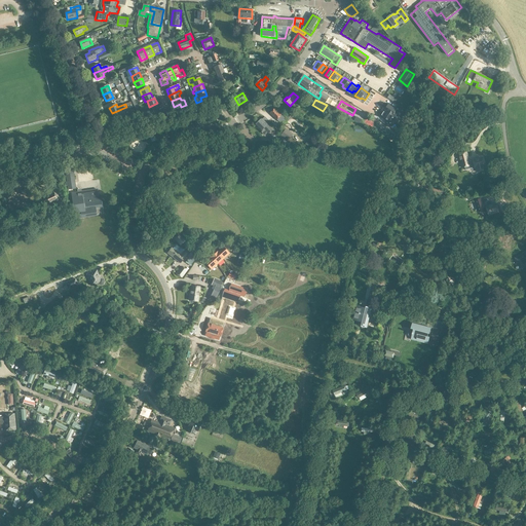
[(388,105),(385,111),(398,119),(401,113),(403,114),(405,111),(399,107),(397,110),(388,105)]
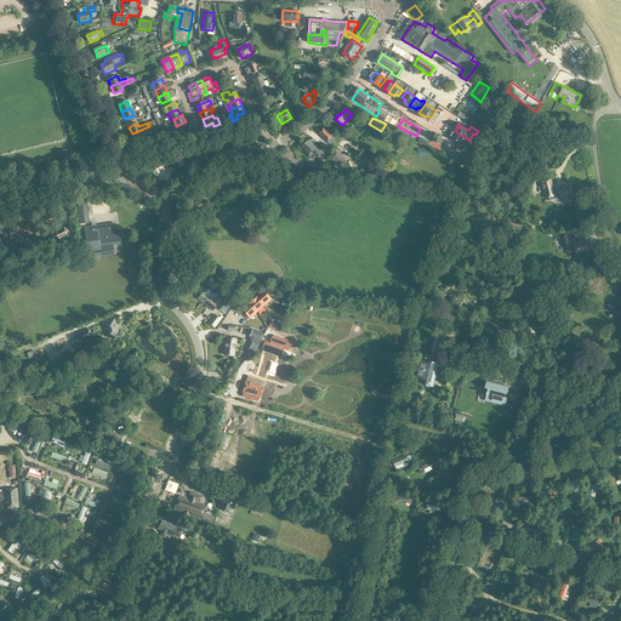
[(319,134),(328,142),(334,136),(325,129),(319,134)]
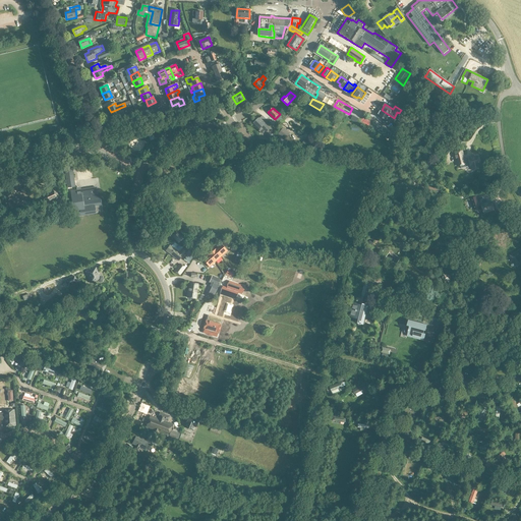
[(118,109),(111,112),(113,118),(120,115),(118,109)]
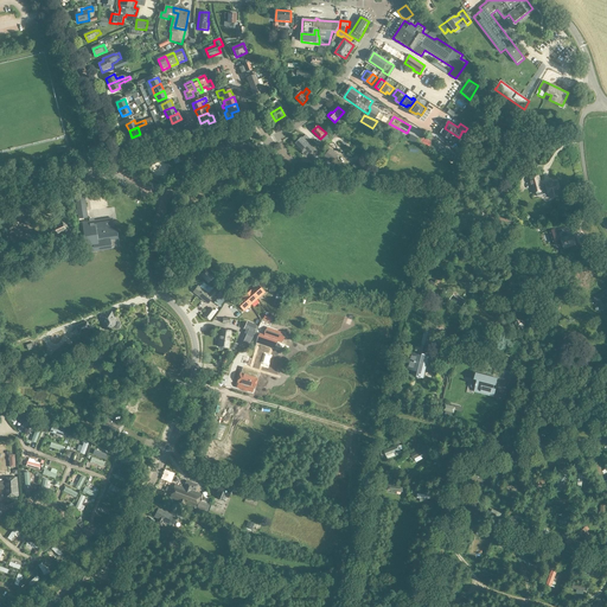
[(459,138),(445,128),(440,135),(451,142),(448,145),(455,149),(457,146),(454,144),(459,138)]
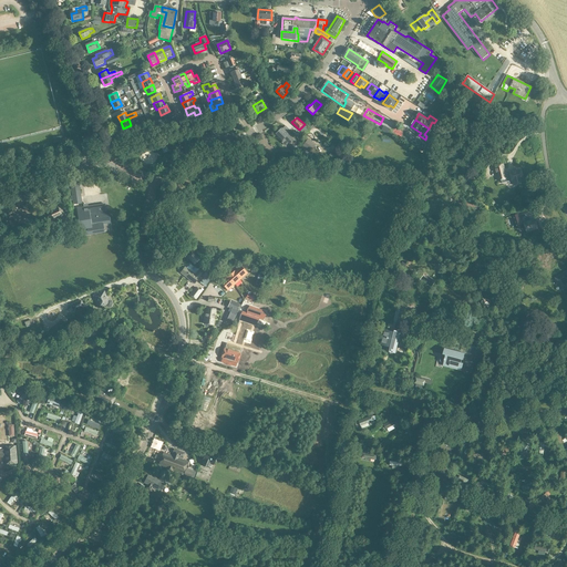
[(287,133),(289,131),(286,126),(282,129),(281,129),(276,134),(285,145),(288,143),(290,144),(294,141),(287,133)]
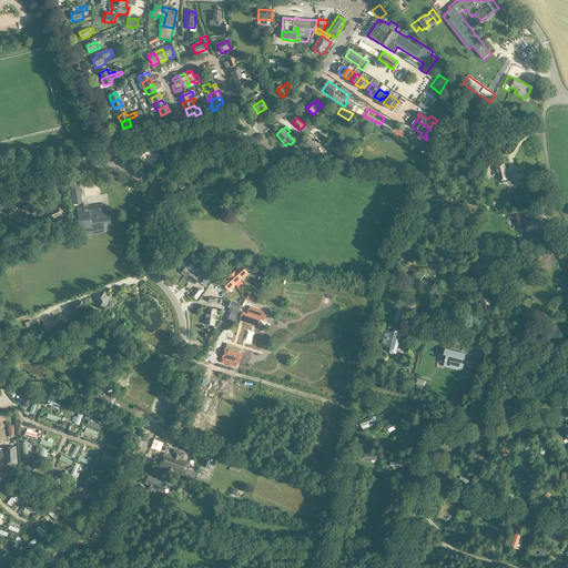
[(314,150),(315,148),(313,145),(314,143),(308,140),(304,146),(314,154),(316,151),(314,150)]
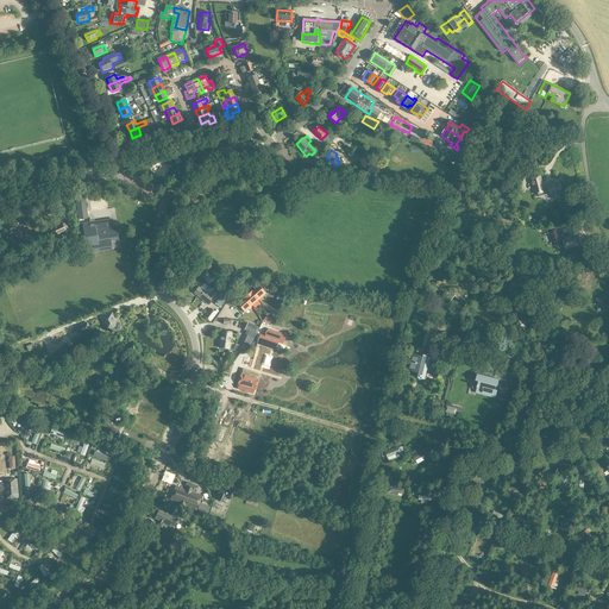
[(353,170),(368,175),(369,169),(356,164),(353,170)]
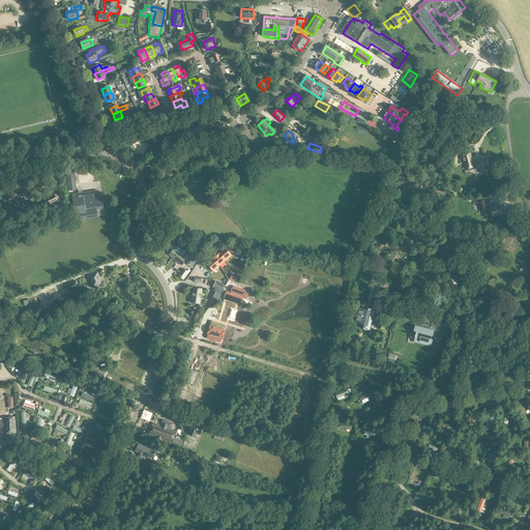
[(469,172),(478,170),(479,170),(480,173),(489,171),(488,168),(489,168),(487,159),(477,162),(477,163),(475,163),(473,162),(471,153),(462,155),(464,164),(464,166),(465,170),(468,170),(469,172)]
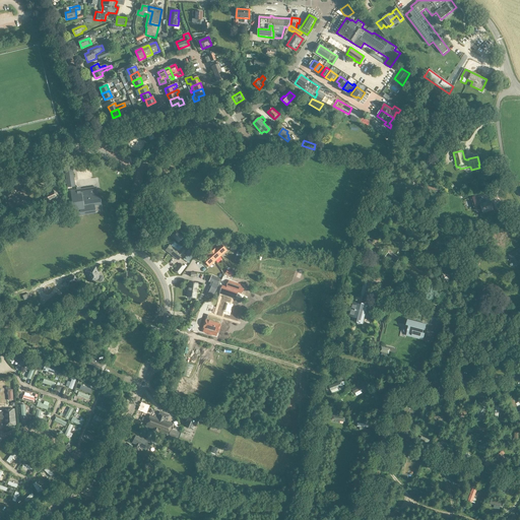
[(68,188),(75,187),(72,168),(65,169),(68,188)]
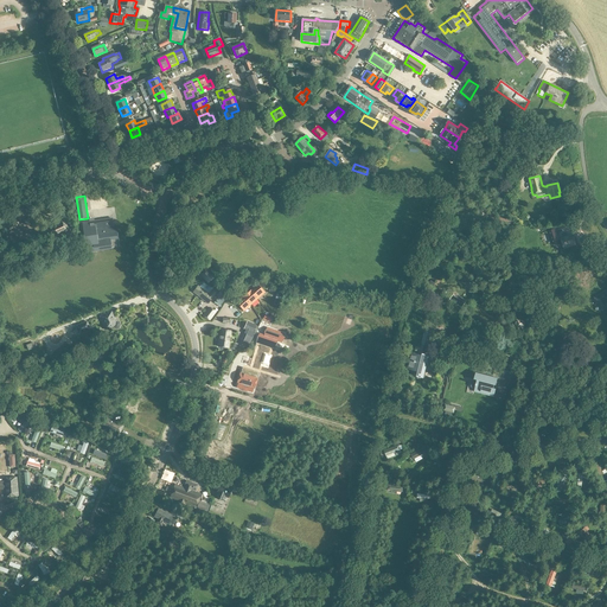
[(83,223),(84,231),(81,232),(83,243),(85,242),(88,253),(112,249),(110,240),(117,238),(119,238),(116,227),(116,228),(114,228),(113,219),(83,223)]
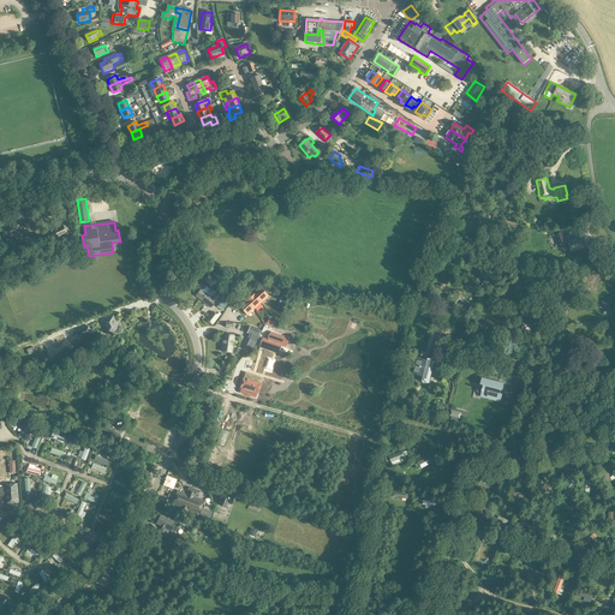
[(67,234),(63,225),(51,231),(55,240),(67,234)]
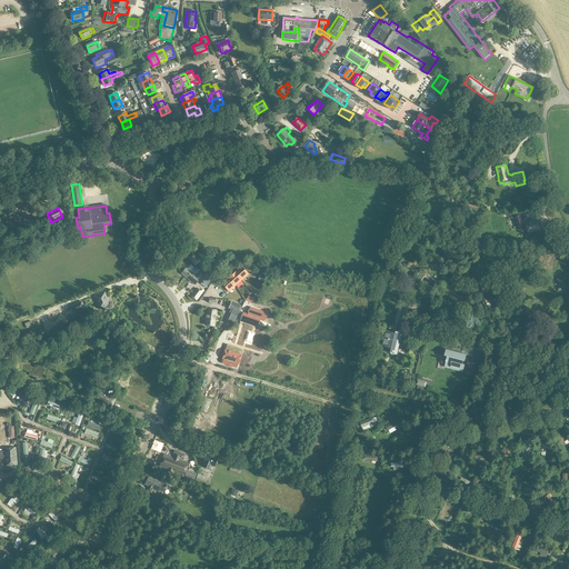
[(522,230),(527,228),(529,233),(539,229),(537,221),(527,226),(525,227),(520,215),(513,217),(517,229),(521,228),(522,230)]
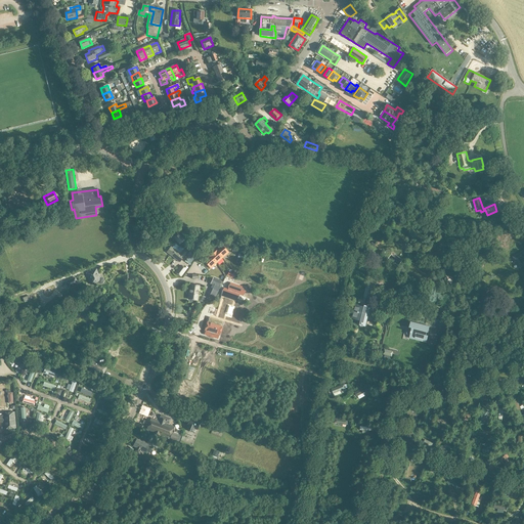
[(173,236),(180,245),(184,241),(177,232),(173,236)]
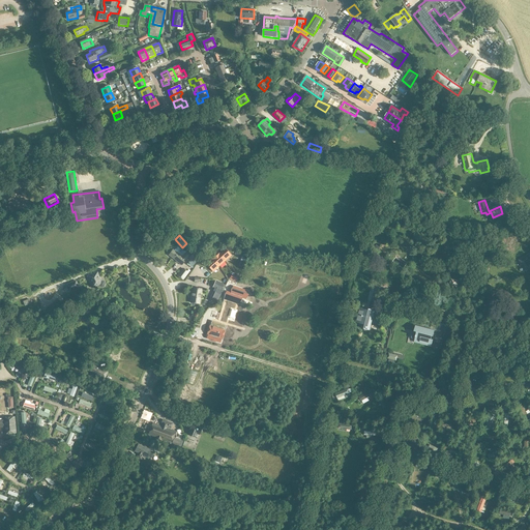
[(213,272),(232,256),(226,249),(207,265),(213,272)]
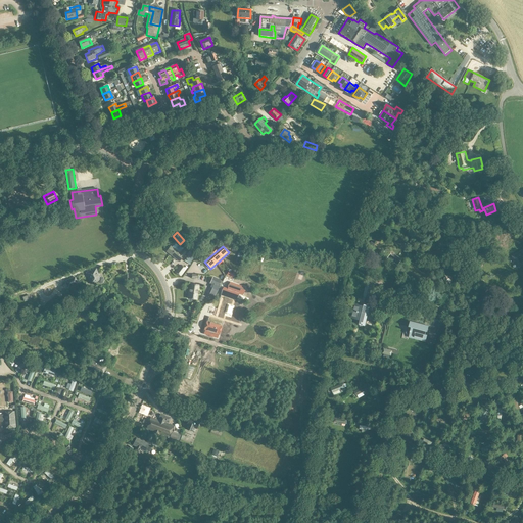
[(172,247),(168,252),(180,262),(187,252),(183,250),(181,253),(172,247)]
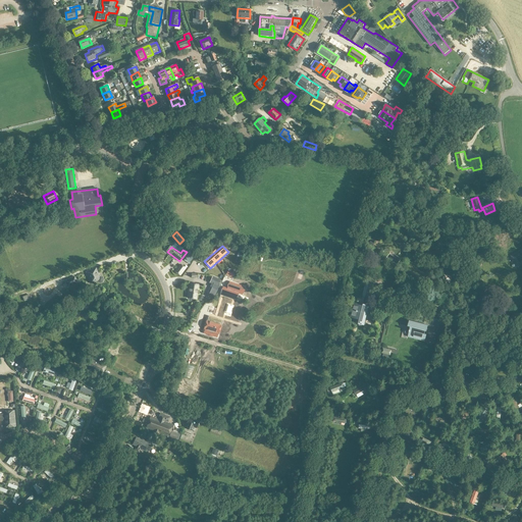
[(190,264),(196,256),(189,250),(187,254),(188,255),(185,260),(190,264)]
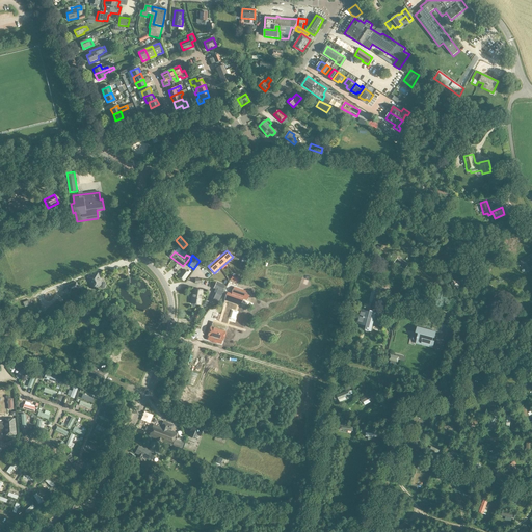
[(531,255),(522,261),(528,272),(531,269),(531,255)]
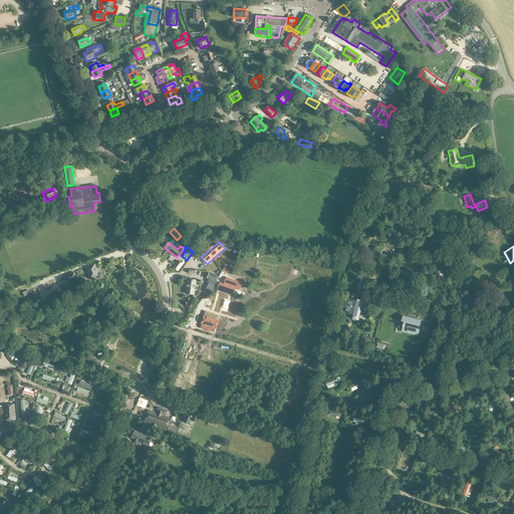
[(184,264),(178,260),(172,268),(178,272),(184,264)]
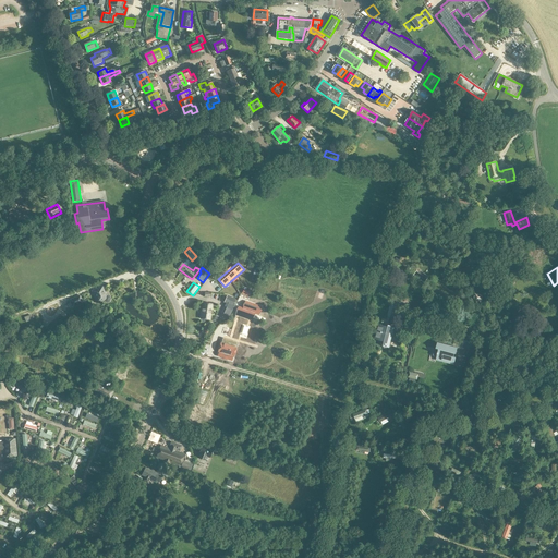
[(97,303),(108,299),(102,288),(93,291),(97,303)]
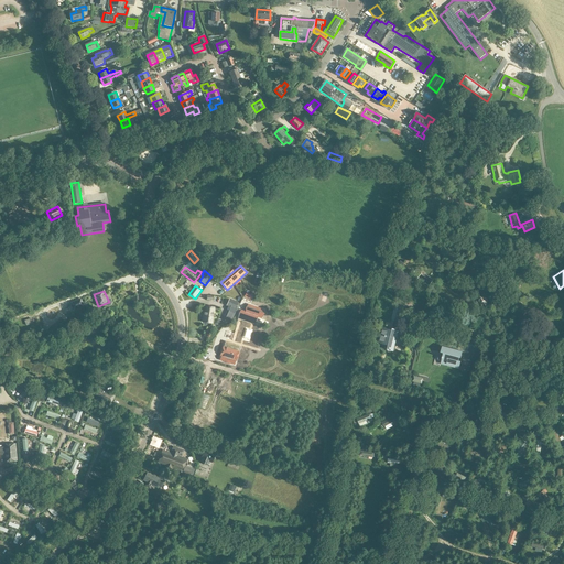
[(478,305),(486,306),(488,299),(479,297),(478,305)]
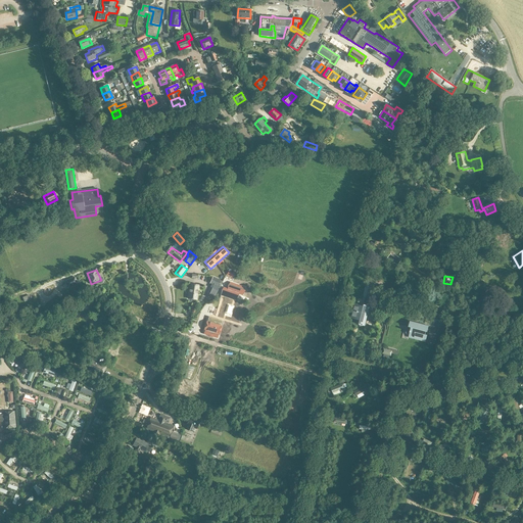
[(68,289),(79,285),(76,277),(65,281),(68,289)]
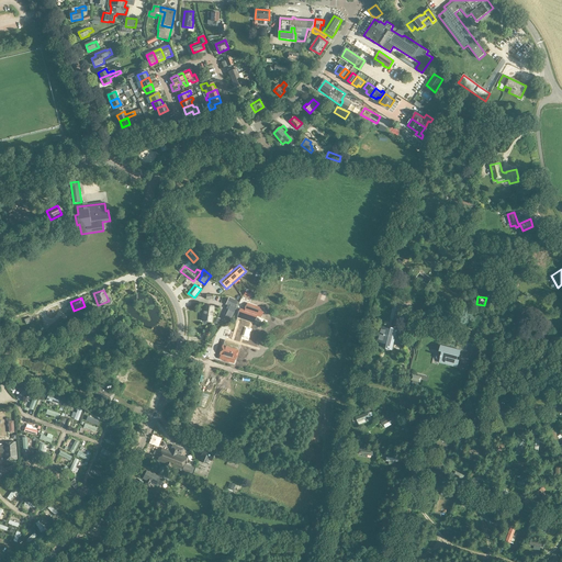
[(237,302),(229,298),(226,305),(235,308),(237,302)]
